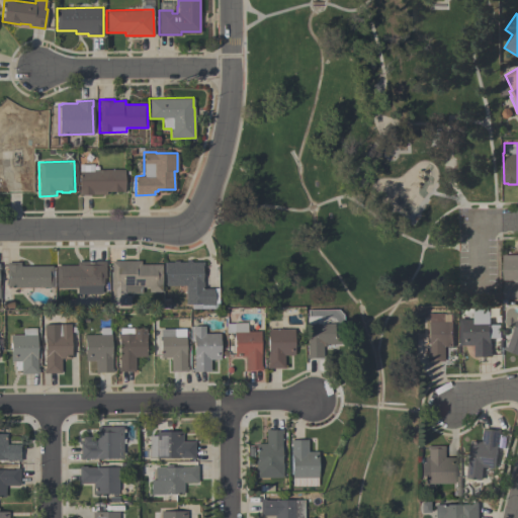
[(78,194),(78,189),(79,189),(79,171),(83,171),(83,164),(88,164),(89,171),(93,171),(93,169),(124,169),(124,191),(106,191),(106,194),(78,194)]
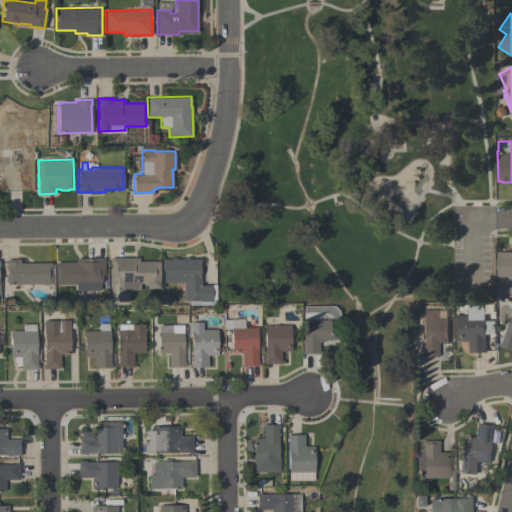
[(499,251),(511,251),(511,295),(499,295),(499,279),(510,279),(510,276),(499,276),(499,251)]
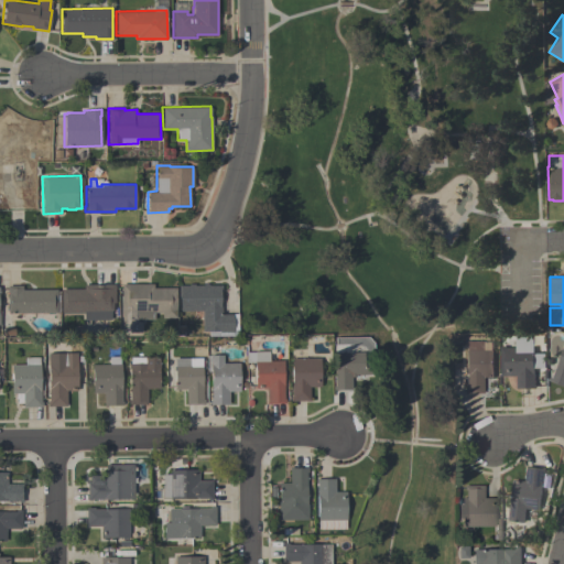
[(110,320),(84,320),(84,313),(61,313),(61,289),(84,289),(84,284),(115,283),(115,302),(112,302),(112,311),(110,311),(110,320)]
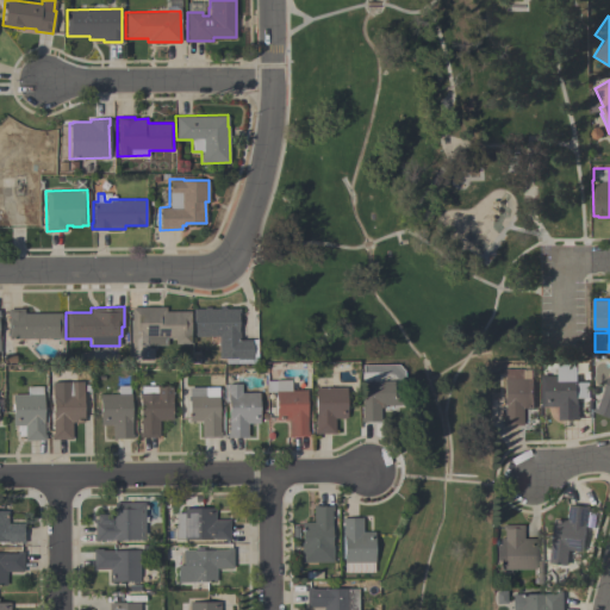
[(131,306),(166,306),(166,311),(190,310),(190,343),(174,343),(174,337),(166,338),(167,344),(147,346),(147,348),(151,347),(153,360),(131,360),(131,306)]
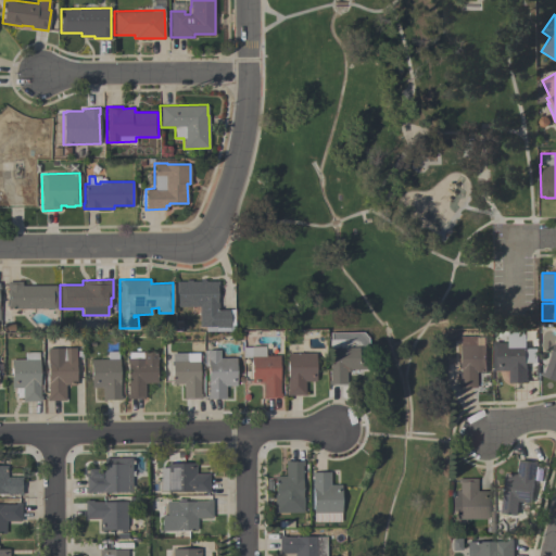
[(176,281),(186,281),(186,279),(191,279),(191,280),(200,281),(200,279),(205,279),(205,281),(218,281),(218,310),(235,310),(235,331),(205,331),(205,326),(199,326),(199,306),(176,306),(176,281)]
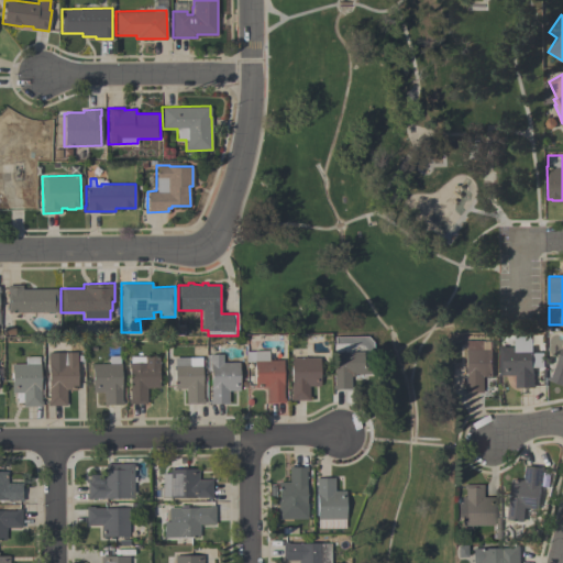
[(7,312),(7,285),(22,285),(22,289),(56,288),(56,290),(59,290),(61,311),(57,311),(7,312)]
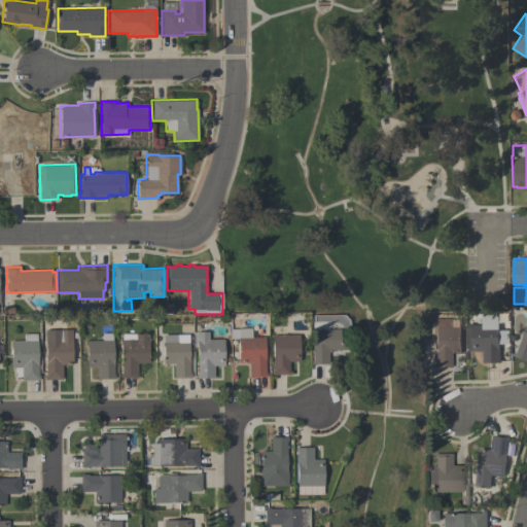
[(501,362),(484,362),(484,351),(469,351),(469,322),(484,322),(484,315),(500,315),(500,329),(511,329),(511,343),(500,343),(500,358),(501,358),(501,362)]
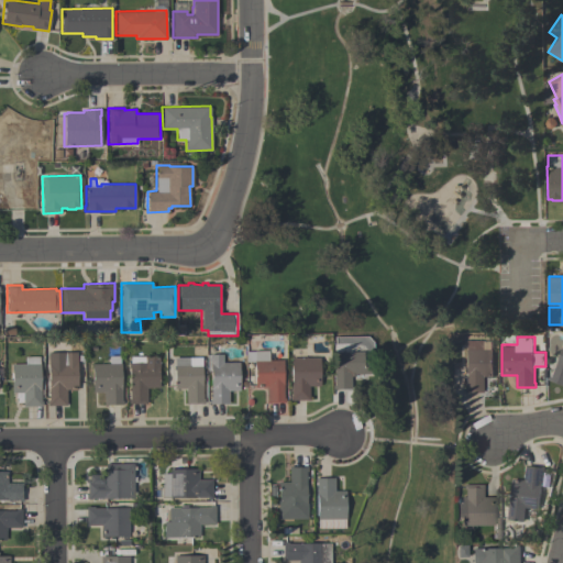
[(464,392),(464,387),(465,387),(465,349),(466,349),(466,340),(482,340),(482,349),(494,349),(494,377),(483,377),(483,392),(464,392)]
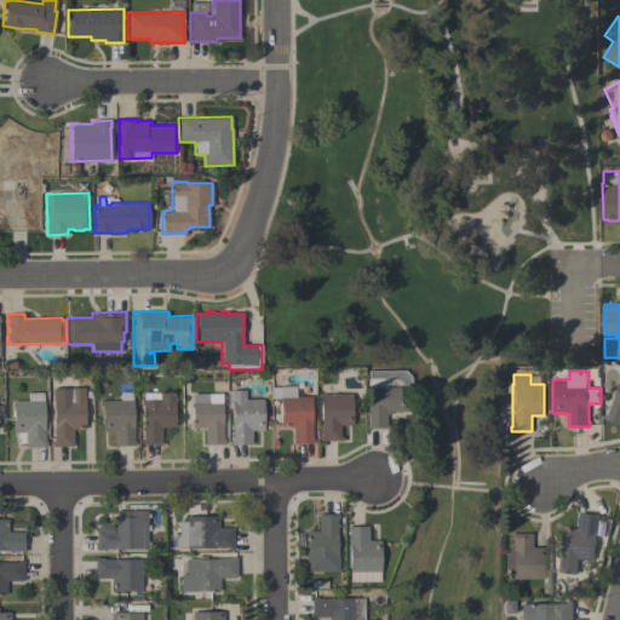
[(619,382),(619,424),(606,419),(607,414),(609,414),(619,382)]
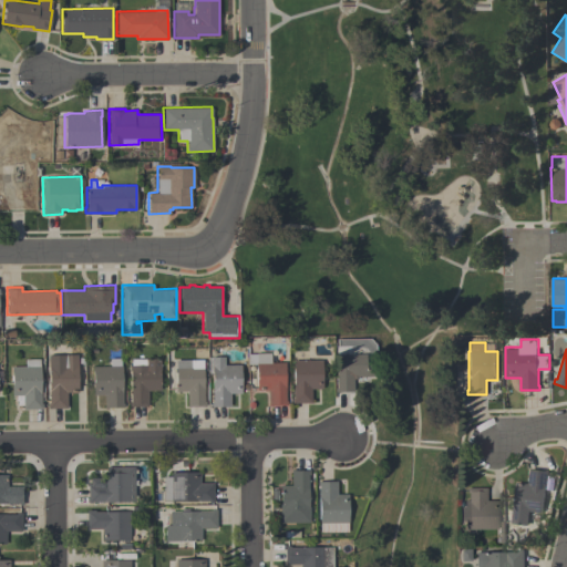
[(287,405),(268,405),(268,390),(257,390),(257,364),(248,364),(248,353),(256,353),(270,353),(270,362),(286,362),(286,400),(287,400),(287,405)]
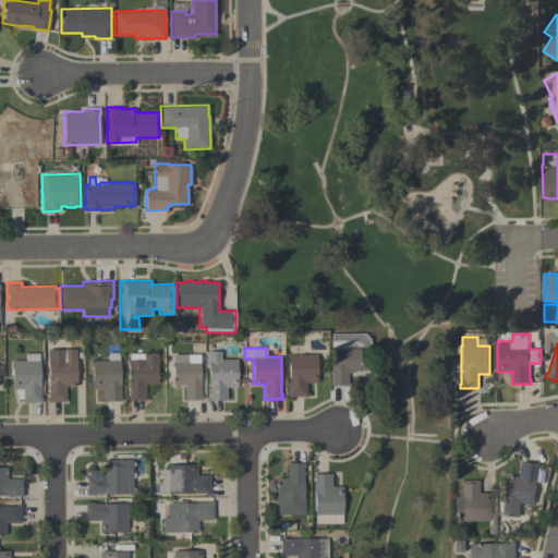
[(329,385),(329,381),(331,381),(331,348),(360,348),(360,371),(352,371),(352,373),(348,373),(348,385),(329,385)]
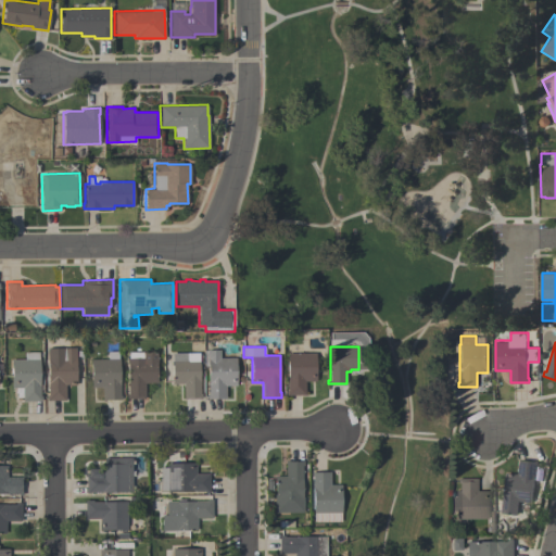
[(76,348),(76,384),(65,384),(65,400),(47,400),(47,394),(48,394),(47,348),(76,348)]
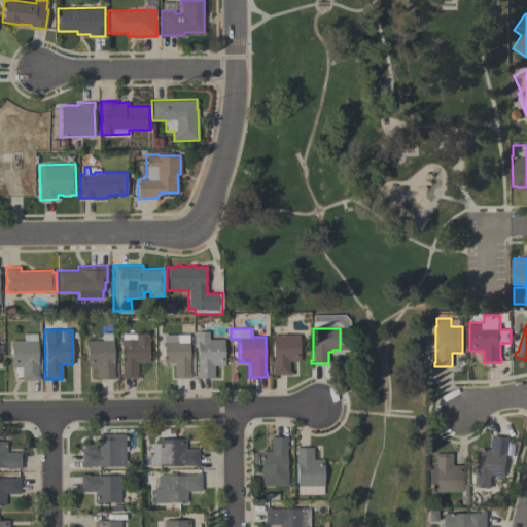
[(224,365),(214,365),(214,378),(197,378),(196,374),(198,374),(197,331),(208,331),(209,339),(224,339),(224,365)]
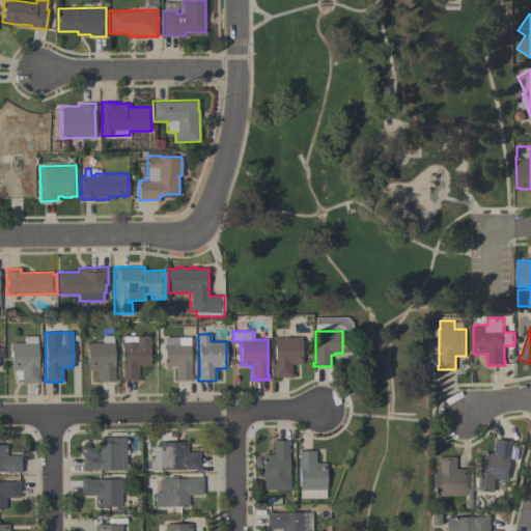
[(11,370),(10,343),(24,343),(24,336),(37,336),(38,378),(39,378),(39,383),(22,383),(21,370),(11,370)]
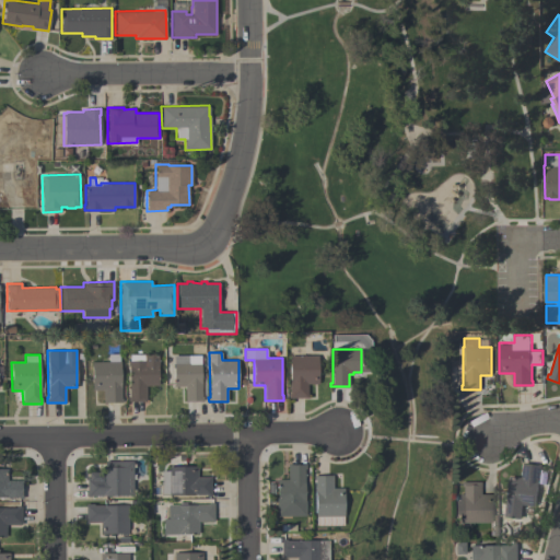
[(92,389),(92,362),(108,362),(108,354),(119,354),(119,361),(120,361),(120,398),(121,398),(121,401),(103,401),(103,389),(92,389)]
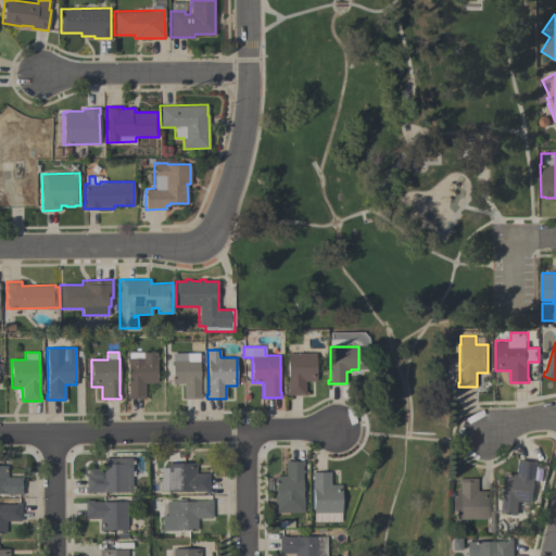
[(158,382),(144,382),(144,397),(127,399),(126,393),(128,393),(128,363),(127,363),(127,358),(128,358),(128,352),(156,352),(158,382)]
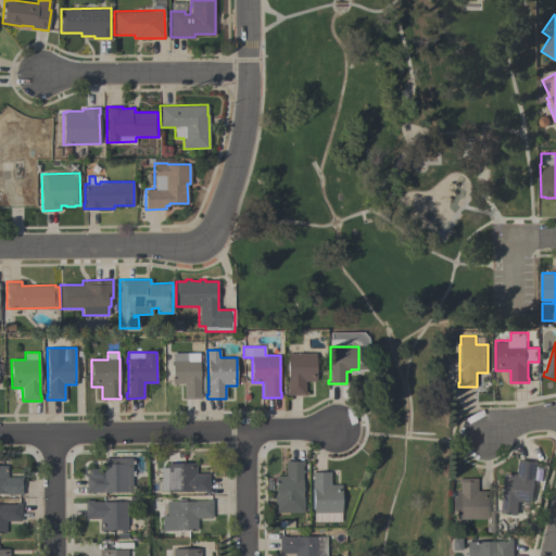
[(173,383),(172,353),(199,353),(200,393),(201,393),(201,399),(184,399),(184,383),(173,383)]
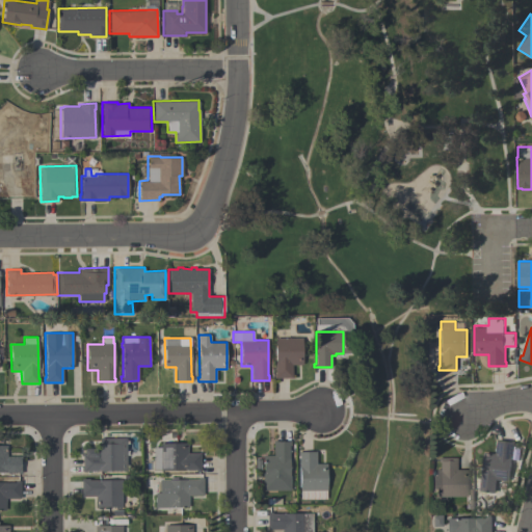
[(302,338),(302,365),(292,365),(292,377),(274,378),(274,373),(275,373),(274,364),(275,364),(275,338),(302,338)]
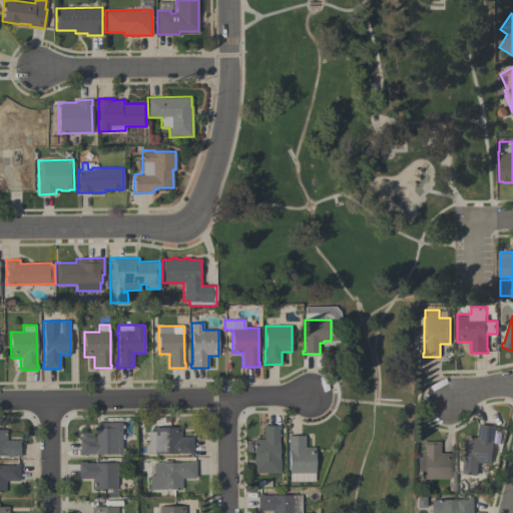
[(79,455),(79,438),(81,438),(81,432),(95,432),(94,428),(96,428),(95,422),(121,422),(121,453),(101,453),(100,455),(97,455),(96,453),(83,454),(83,455),(79,455)]
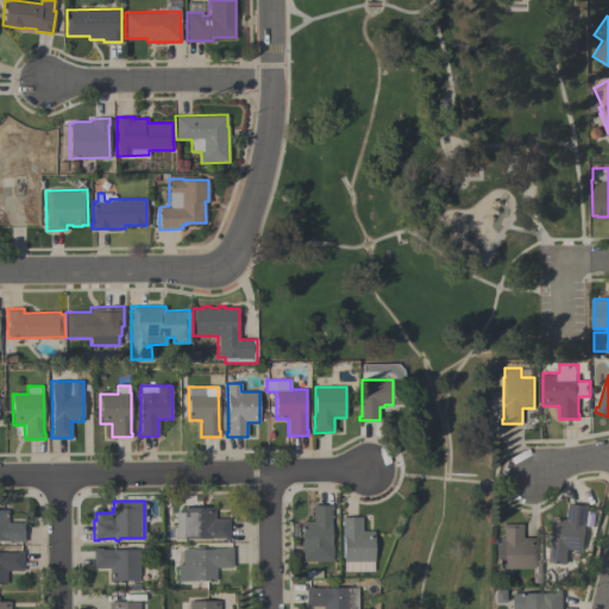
[(590,504),(589,509),(583,551),(570,550),(567,564),(550,562),(552,544),(553,544),(556,518),(569,519),(570,502),(590,504)]
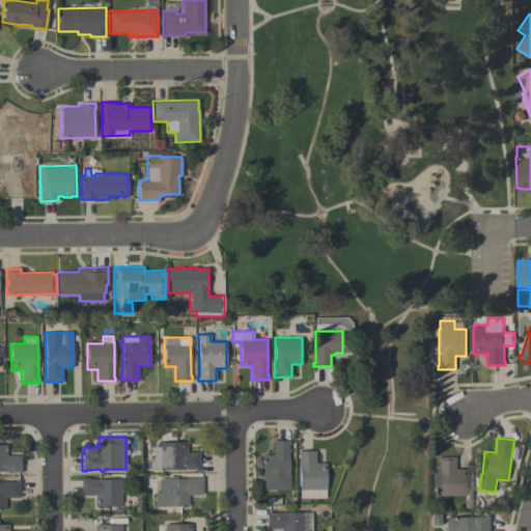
[(289,490),(261,490),(261,472),(262,472),(262,454),(273,454),(273,440),(289,440),(289,445),(288,445),(288,475),(289,475),(289,490)]
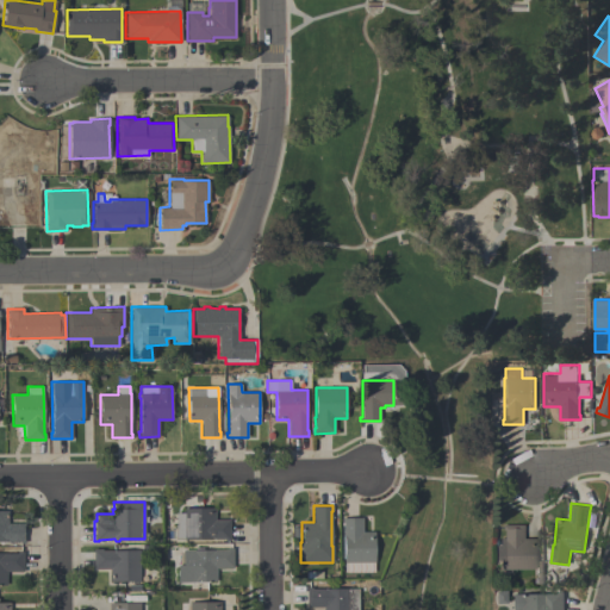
[(174,537),(174,512),(184,512),(184,508),(215,508),(215,520),(230,520),(230,540),(224,540),(224,539),(199,539),(184,539),(184,537),(174,537)]
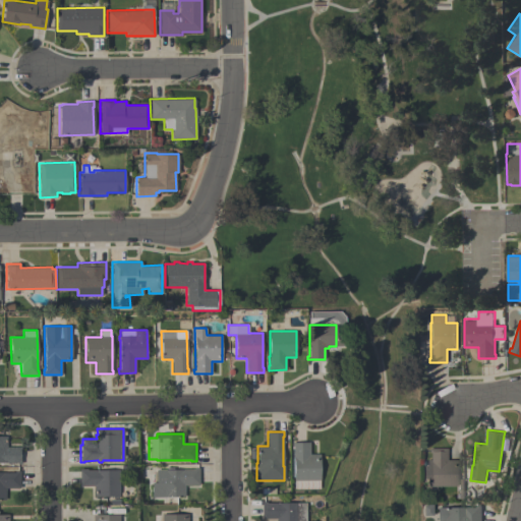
[(0,462),(0,436),(6,436),(6,447),(20,447),(20,464),(16,464),(16,462),(0,462)]
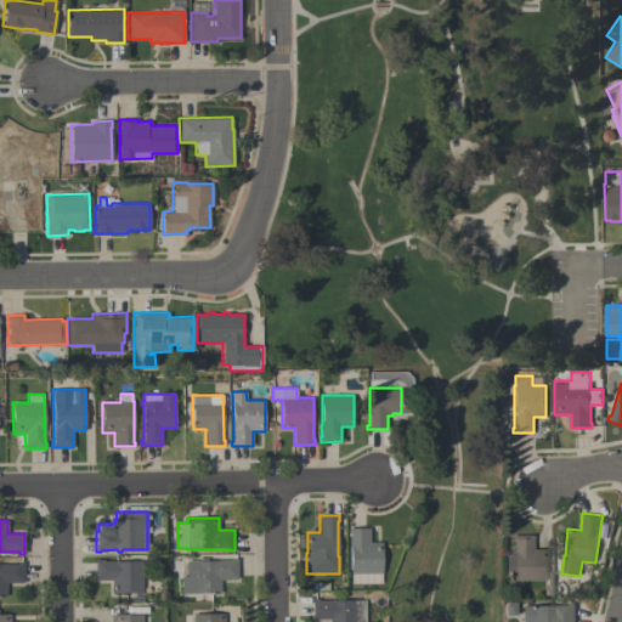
[(351,583),(351,574),(350,574),(350,533),(349,533),(349,529),(369,527),(369,542),(382,542),(383,574),(382,574),(382,583),(351,583)]
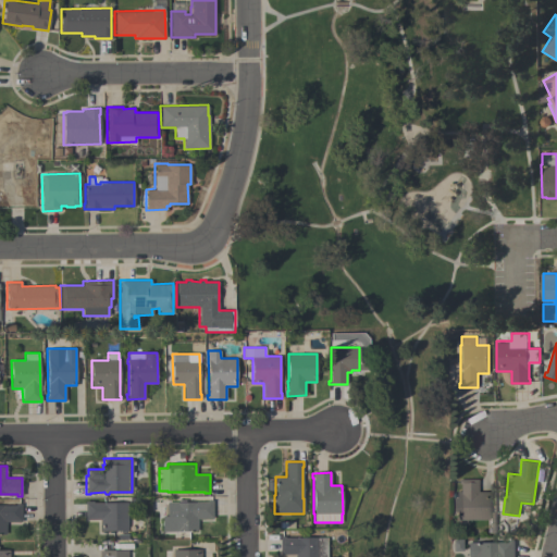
[(459,479),(478,479),(478,492),(490,491),(490,519),(457,519),(457,512),(454,512),(454,498),(457,498),(457,491),(460,491),(460,484),(459,484),(459,479)]
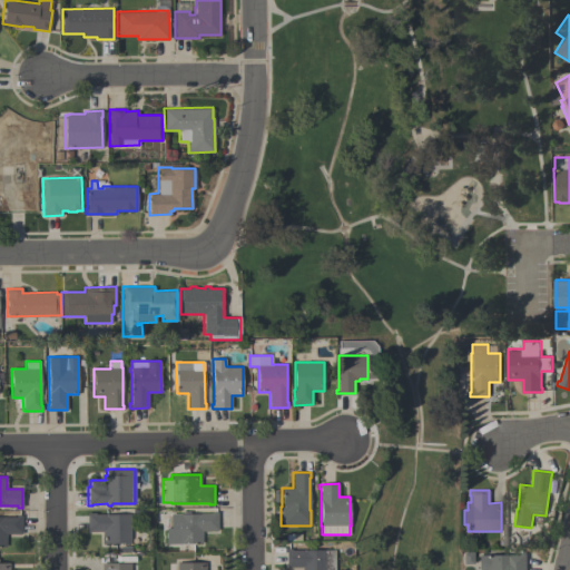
[(129,514),(130,542),(128,546),(124,546),(121,542),(102,543),(102,531),(87,531),(87,513),(95,512),(95,514),(129,514)]
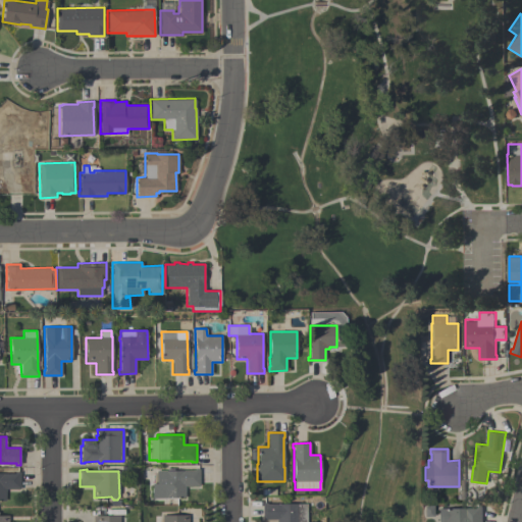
[(199,486),(185,486),(185,498),(152,498),(152,483),(156,483),(156,470),(194,470),(194,469),(199,469),(199,486)]
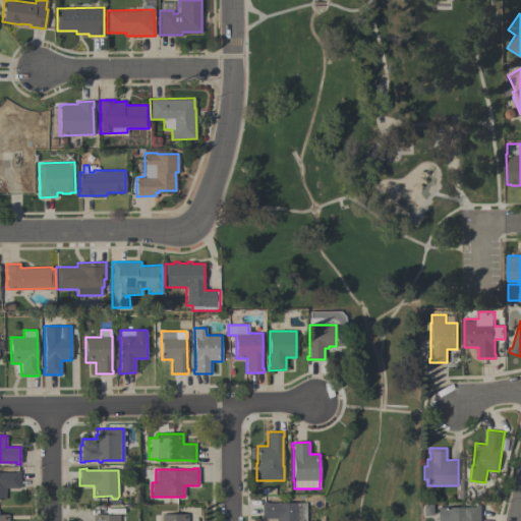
[(19,471),(19,488),(5,488),(5,500),(0,500),(0,472),(14,472),(14,471),(19,471)]
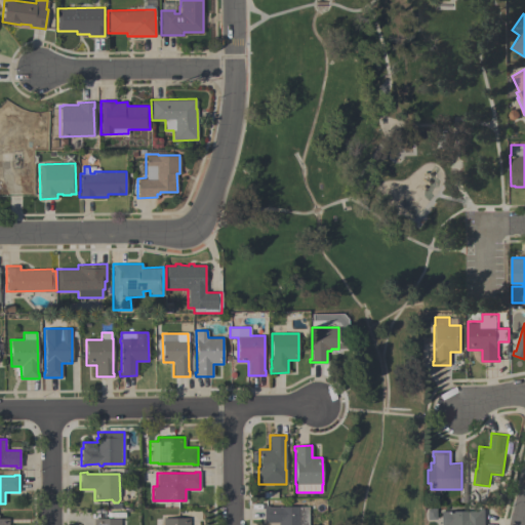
[(309,524),(278,524),(278,522),(264,522),(264,506),(268,506),(268,507),(309,506),(309,524)]
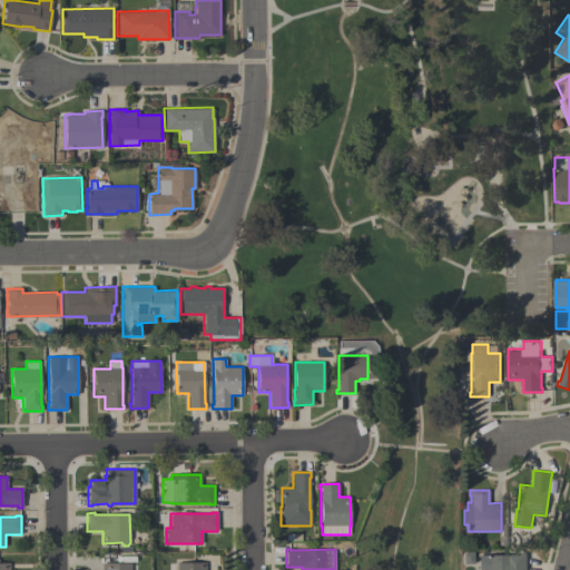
[(528,569),(479,569),(479,554),(522,554),(522,553),(528,553),(528,569)]
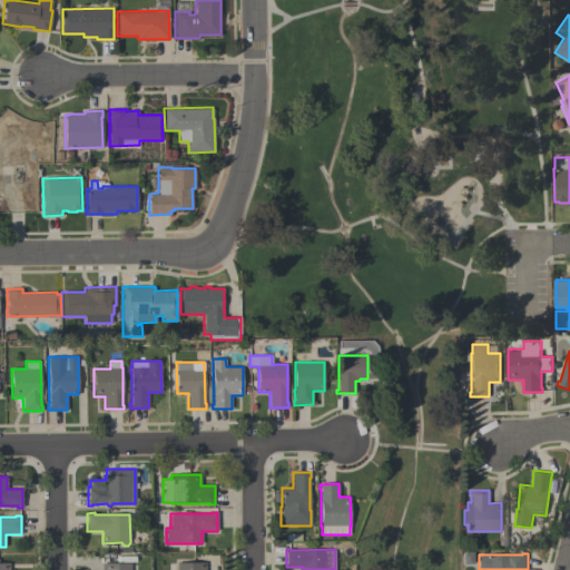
[(0,569),(9,569),(10,561),(0,560),(0,569)]
